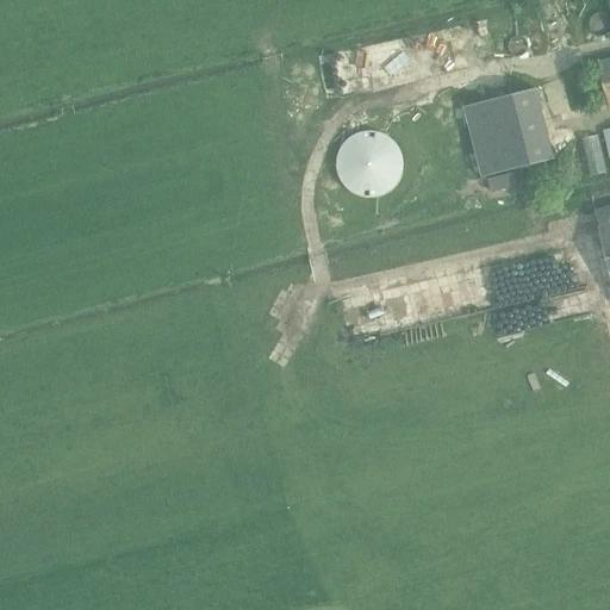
[(609,60),(599,63),(601,69),(609,109),(609,107),(609,60)]
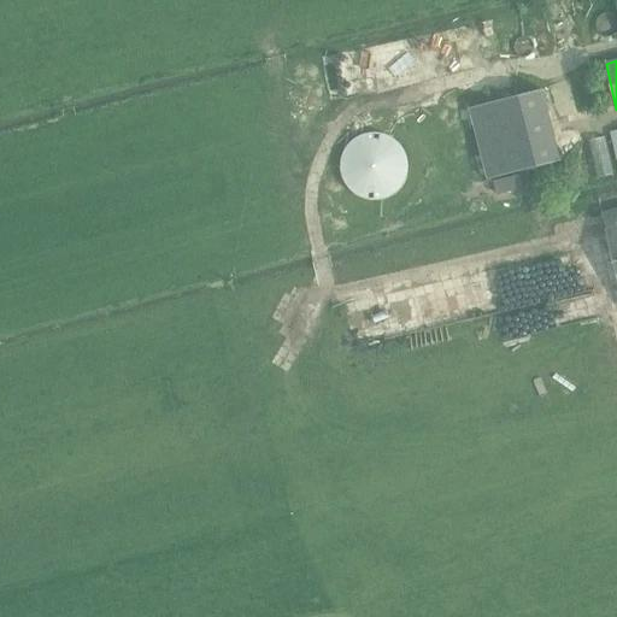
[(488,180),(560,162),(542,89),(470,109),(488,180)]
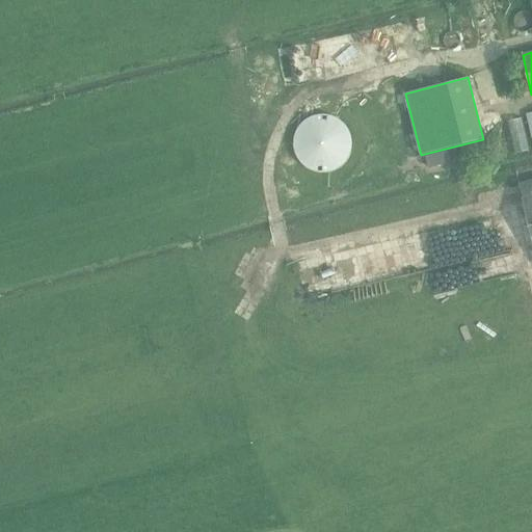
[(306,151),(314,175),(351,161),(345,147),(353,143),(342,110),(296,126),(301,142),(309,140),(312,149),(306,151)]
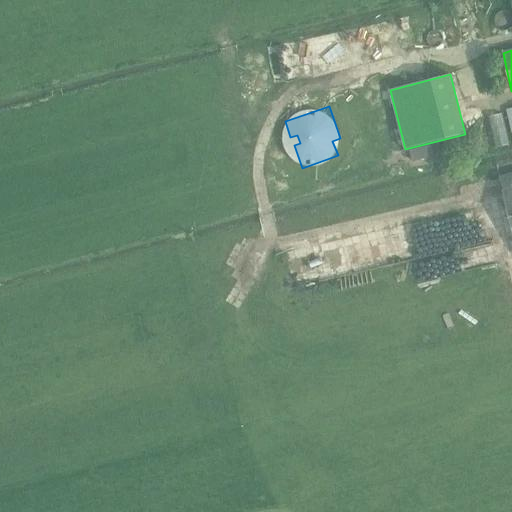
[(508,142),(505,129),(482,134),(484,147),(508,142)]
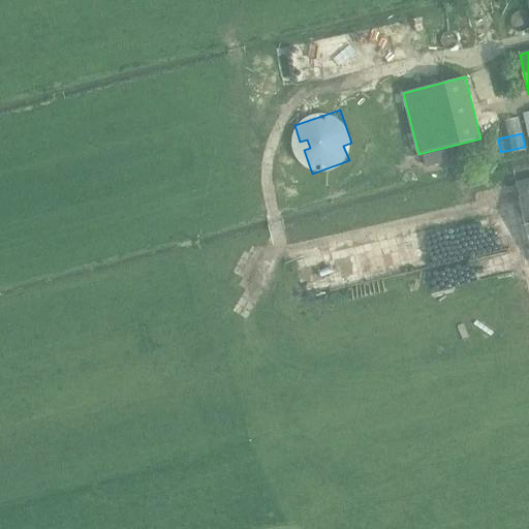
[(448,161),(445,149),(423,155),(426,166),(448,161)]
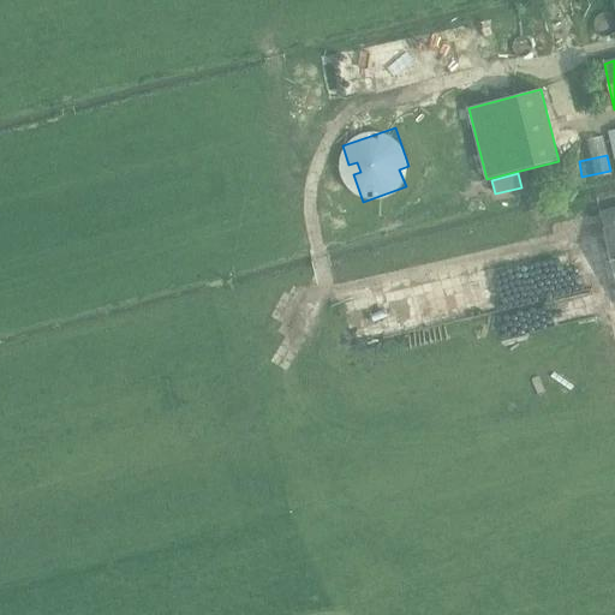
[(614,209),(601,213),(614,270),(614,209)]
